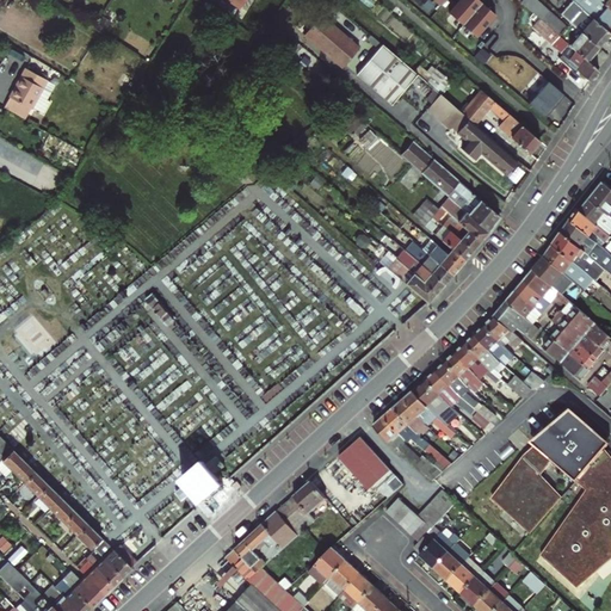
[(461,0),(450,13),(477,37),(497,14),(479,0),(461,0)]
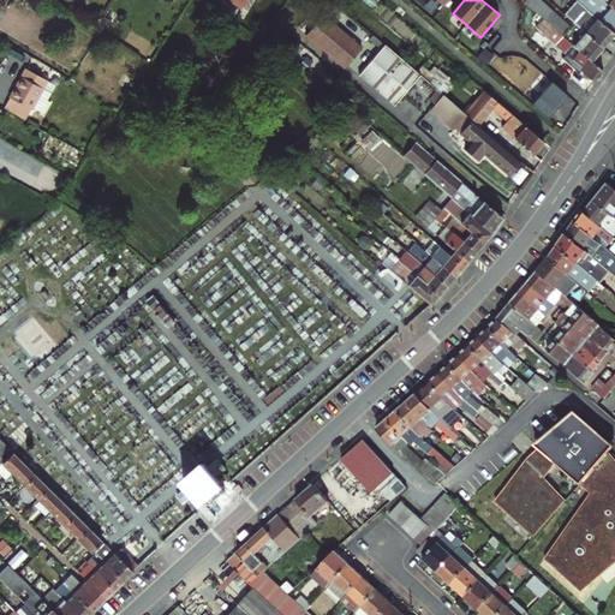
[(521,0),(538,13),(547,6),(539,0),(532,0),(532,1),(530,0),(521,0)]
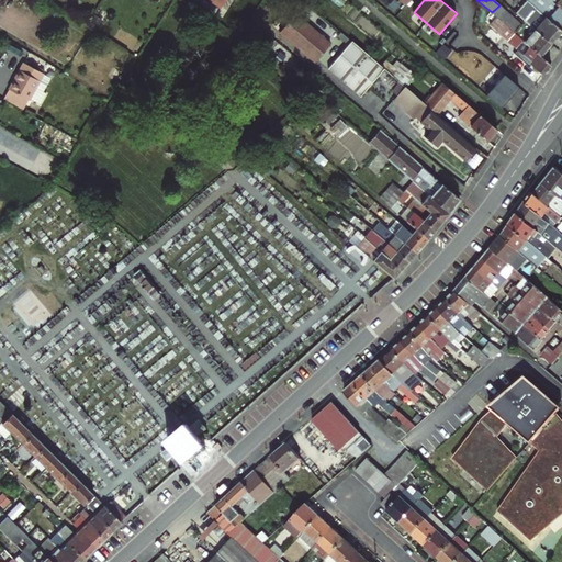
[(561,9),(551,0),(550,0),(546,6),(539,0),(535,0),(535,1),(534,0),(526,0),(528,1),(561,31),(561,9)]
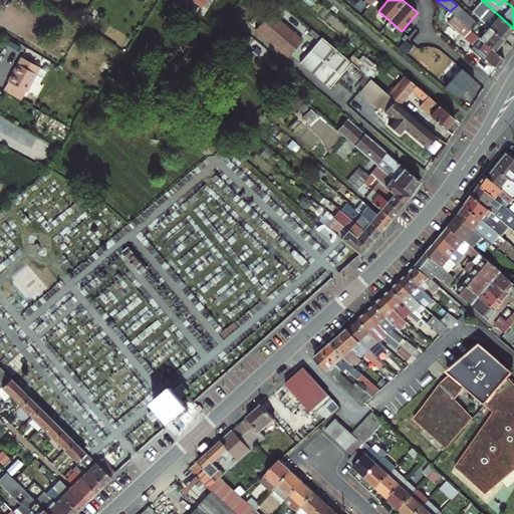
[(513,0),(504,0),(513,8),(513,0)]
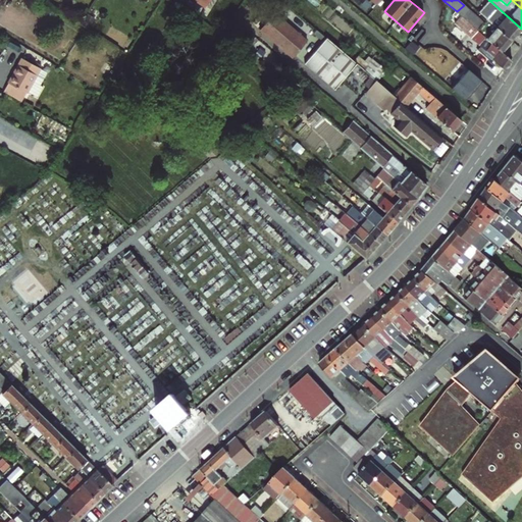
[(521,29),(490,1),(480,12),(498,28),(512,40),(521,29)]
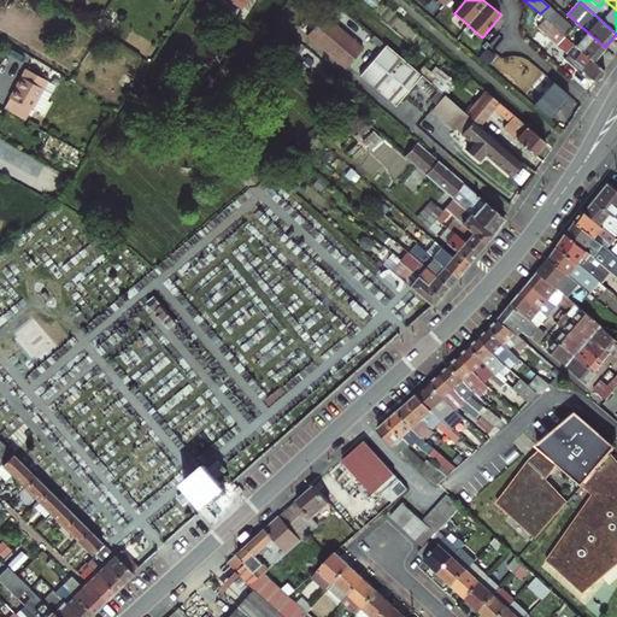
[(554,11),(548,6),(540,13),(546,19),(547,19),(554,11)]
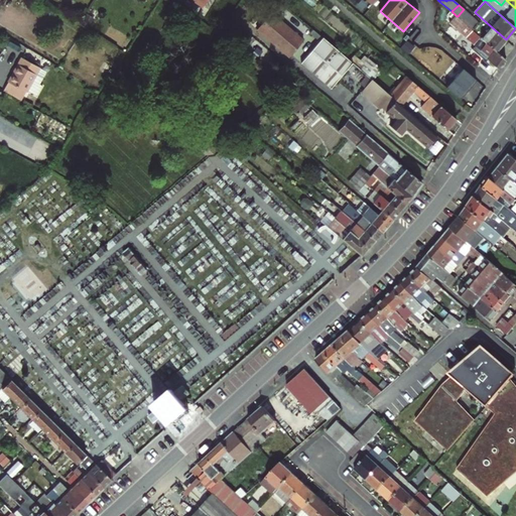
[(309,35),(277,7),(263,24),(295,51),(309,35)]
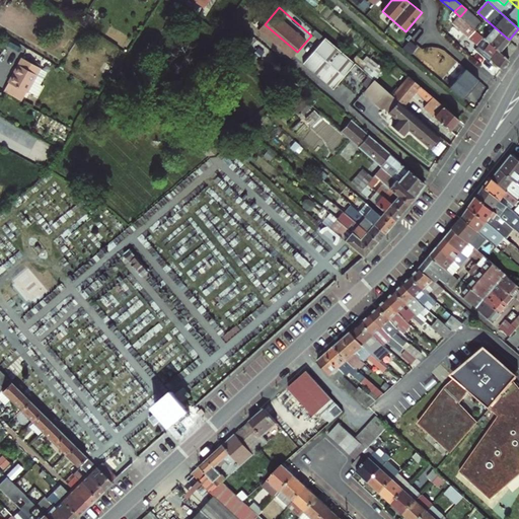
[(509,40),(495,27),(492,31),(466,9),(460,16),(499,51),(509,40)]
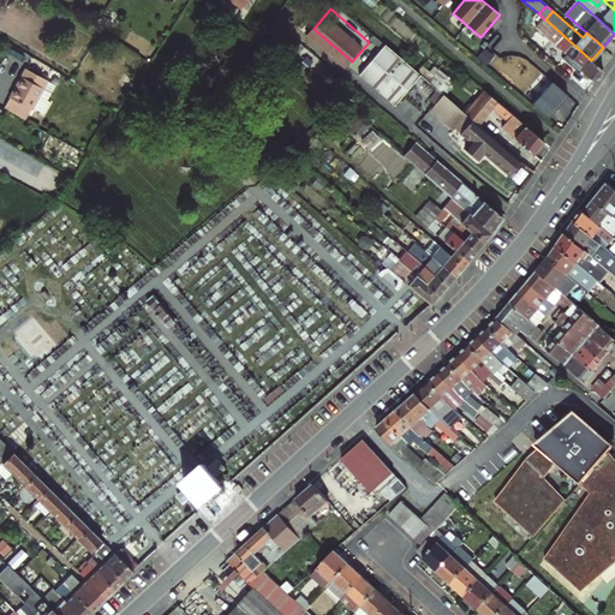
[(545,19),(544,19),(536,28),(566,55),(563,58),(578,71),(579,70),(595,83),(603,71),(591,60),(545,19)]
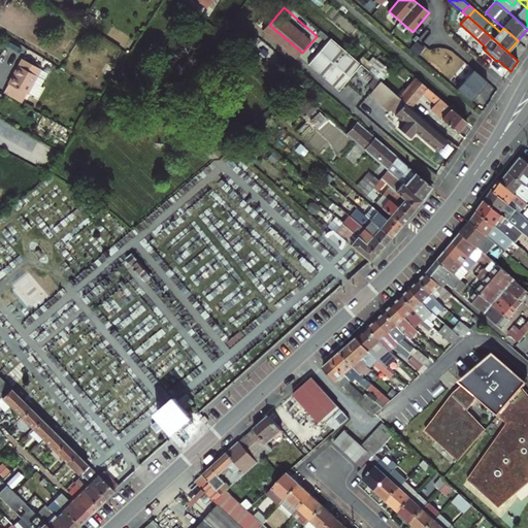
[(331,39),(309,65),(338,91),(361,64),(358,61),(331,39)]
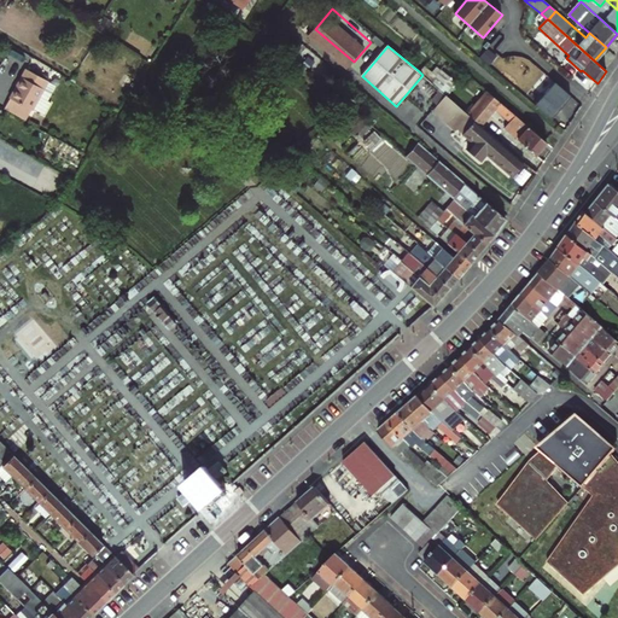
[(419,71),(423,75),(433,85),(441,75),(443,73),(436,66),(431,73),(424,66),(419,71)]
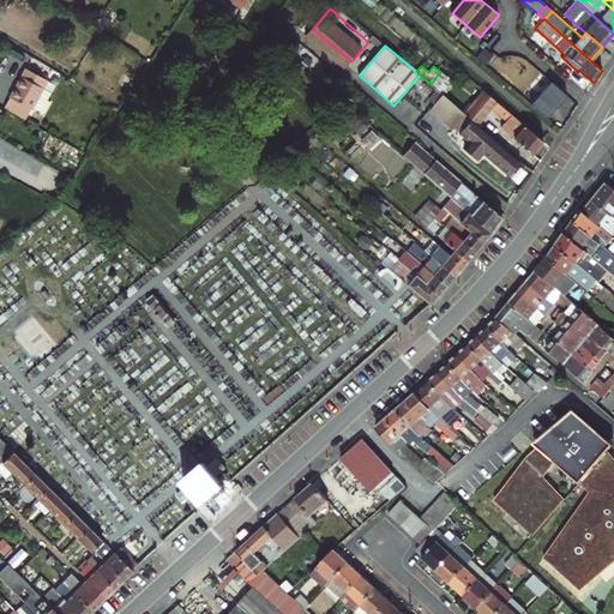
[(26,68),(4,108),(25,120),(47,80),(26,68)]
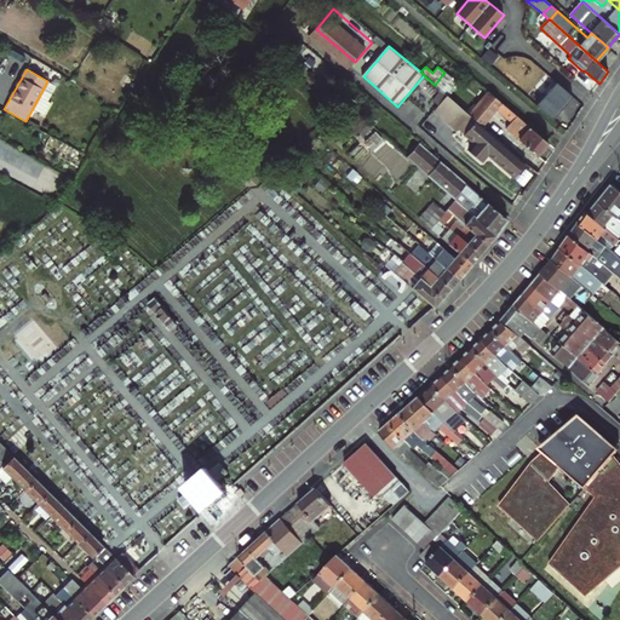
[(130,90),(133,84),(126,79),(122,86),(130,90)]
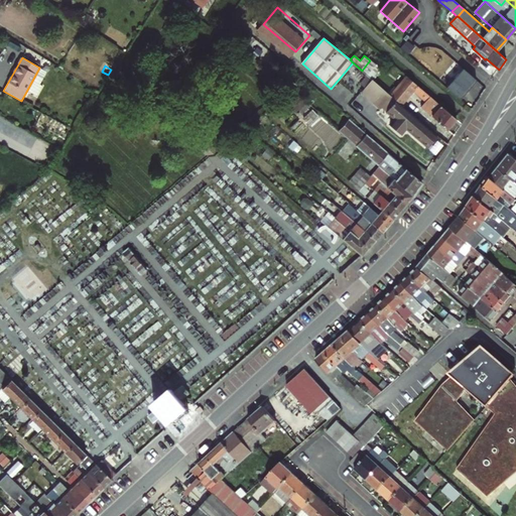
[(446,88),(461,99),(477,80),(464,69),(446,88)]
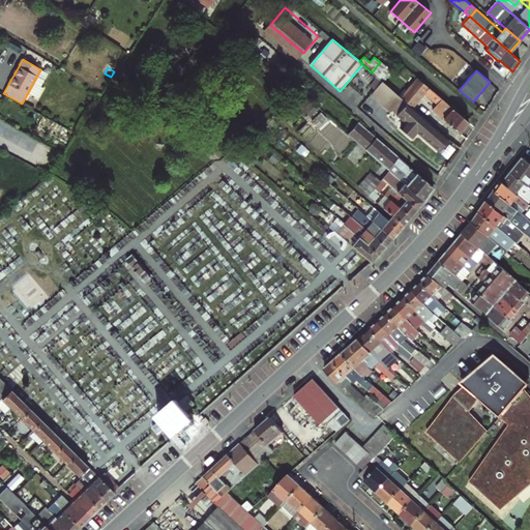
[(401,97),(412,107),(424,92),(442,107),(438,111),(445,117),(444,119),(460,131),(469,121),(417,78),(401,97)]
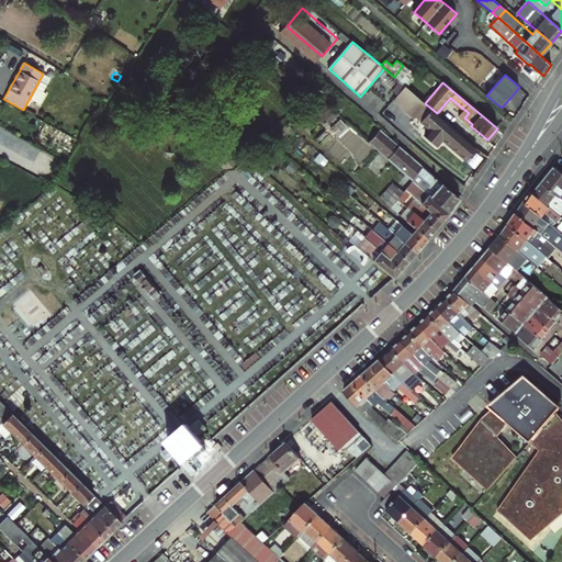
[(411,91),(405,87),(393,100),(413,117),(415,116),(429,128),(425,134),(438,146),(442,141),(465,160),(476,147),(437,113),(425,103),(411,91)]
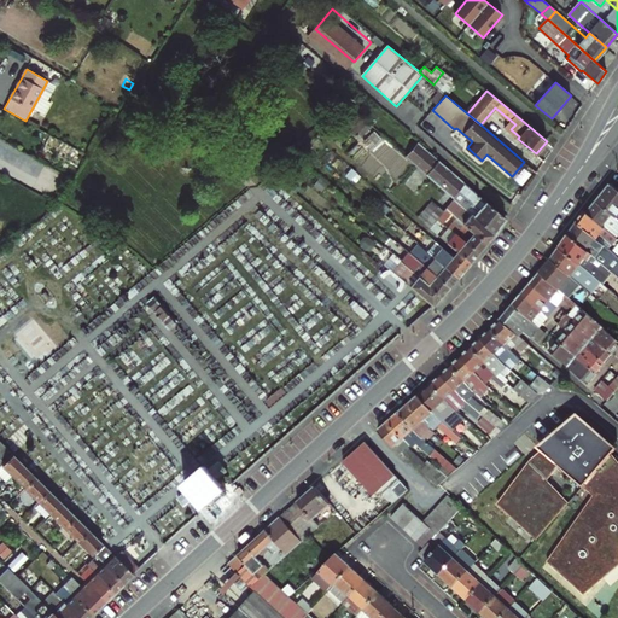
[(359,116),(350,109),(340,121),(356,134),(366,124),(357,117),(359,116)]
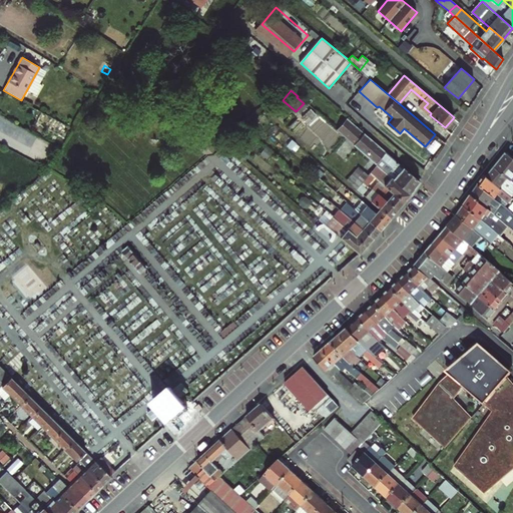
[(0,129),(1,130),(0,133),(0,141),(24,154),(34,134),(0,116),(0,129)]
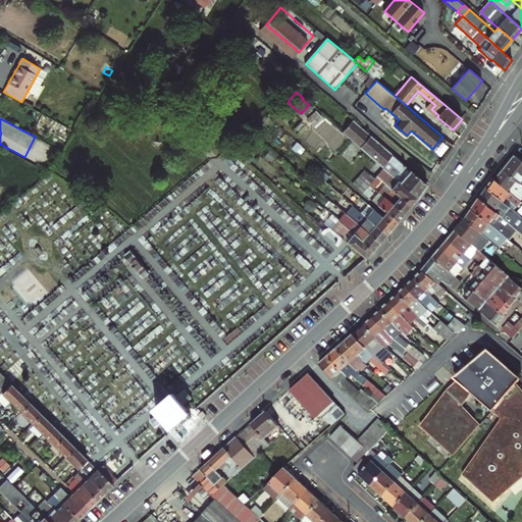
[(343,133),(351,140),(376,162),(382,167),(387,161),(399,170),(397,173),(403,178),(400,183),(418,198),(427,185),(353,119),(343,133)]
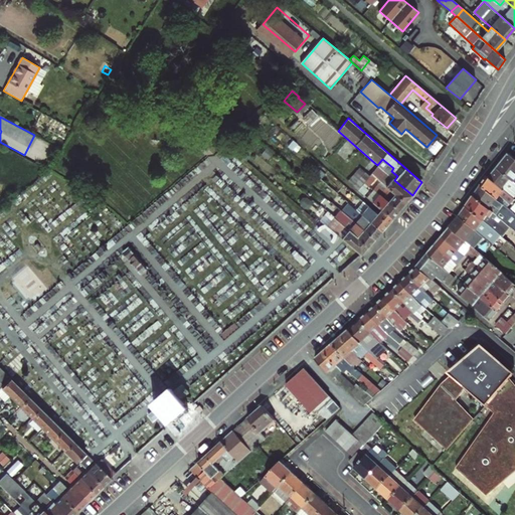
[(514,157),(510,153),(490,177),(503,189),(511,178),(514,180),(514,157)]
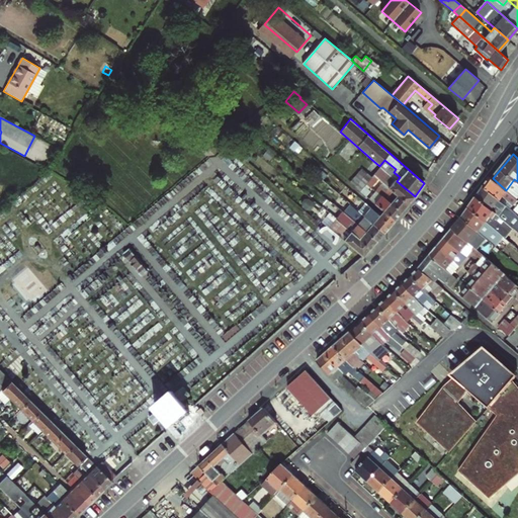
[(397,181),(379,166),(373,161),(370,164),(384,177),(380,181),(382,183),(407,204),(415,196),(397,181)]
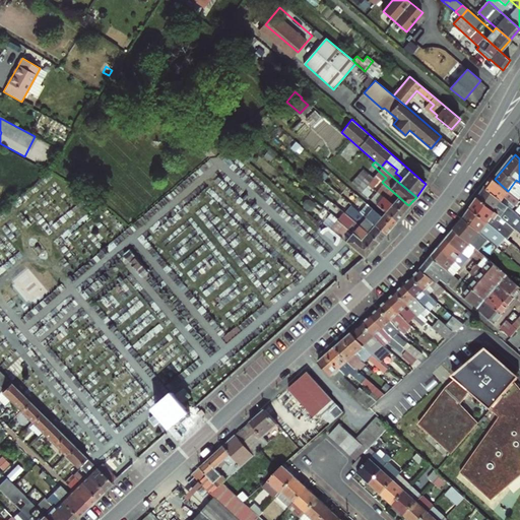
[(369,184),(374,178),(364,170),(351,183),(362,192),(369,184)]
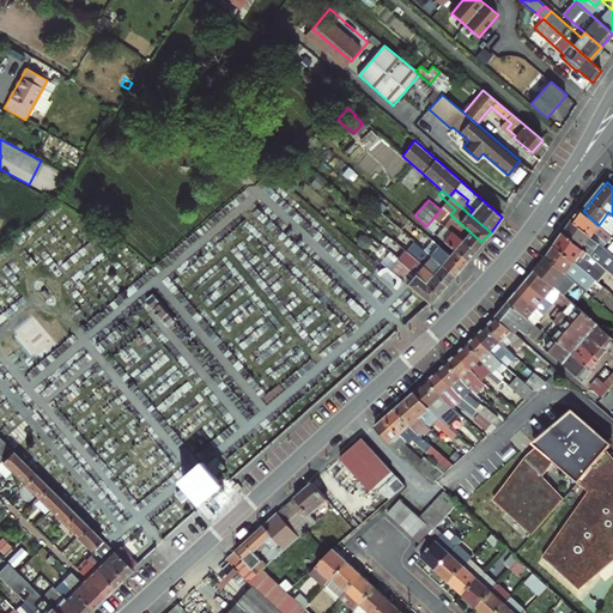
[(395,224),(374,206),(369,213),(383,225),(384,224),(399,236),(402,231),(395,224)]
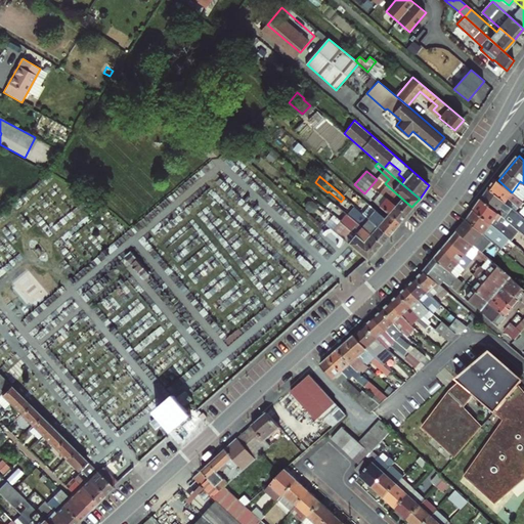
[(378,177),(377,179),(372,185),(375,187),(376,188),(377,186),(378,187),(383,182),(378,177)]
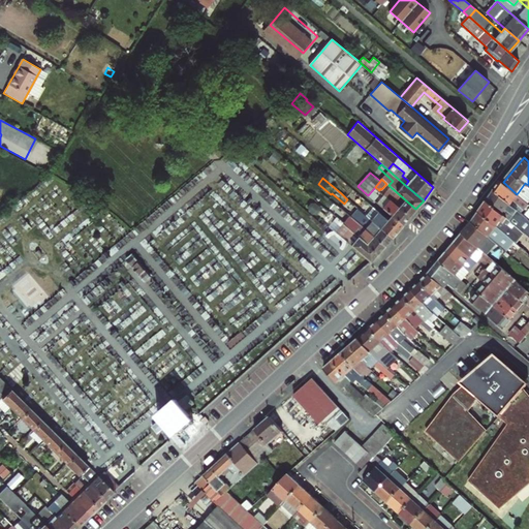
[(520,212),(527,203),(517,194),(503,182),(501,180),(495,190),(514,207),(520,212)]
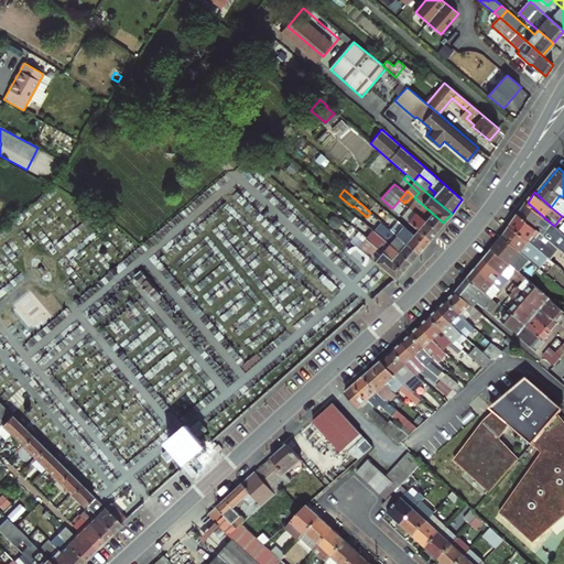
[(392,215),(371,197),(364,206),(370,213),(384,224),(392,215)]
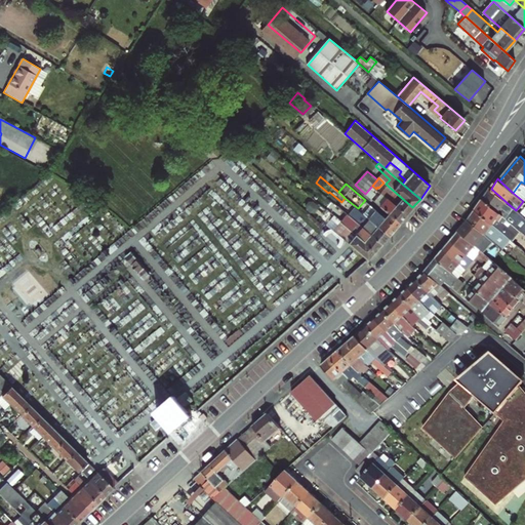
[(375,188),(372,186),(365,194),(371,198),(375,194),(372,191),(375,188)]
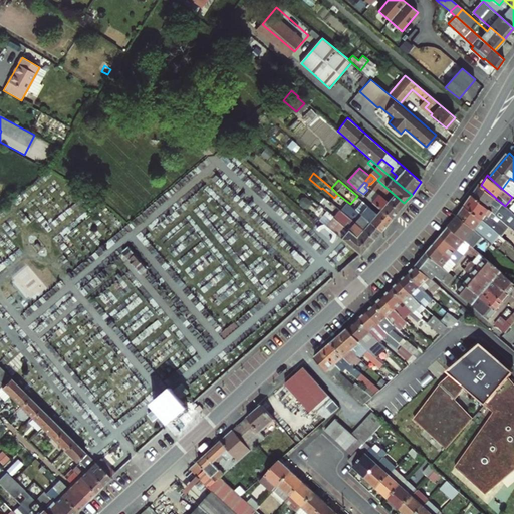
[(372,189),(398,211),(404,203),(379,182),(372,189)]
